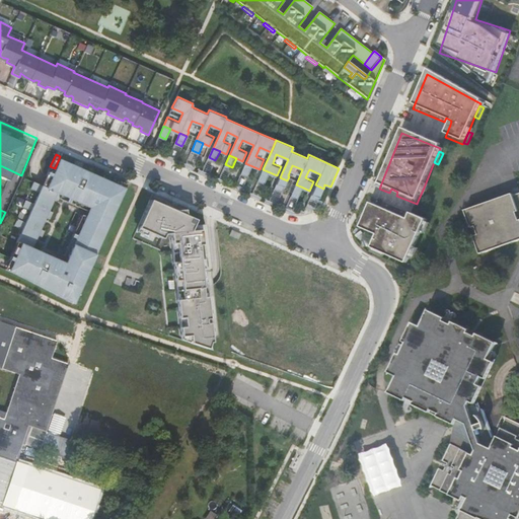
[(20,241),(14,255),(11,253),(10,256),(13,258),(9,268),(68,298),(70,293),(76,296),(125,186),(119,182),(60,156),(55,168),(50,166),(47,173),(52,175),(47,184),(43,183),(34,202),(26,198),(23,205),(31,209),(26,220),(18,217),(15,223),(23,227),(17,240),(20,241)]
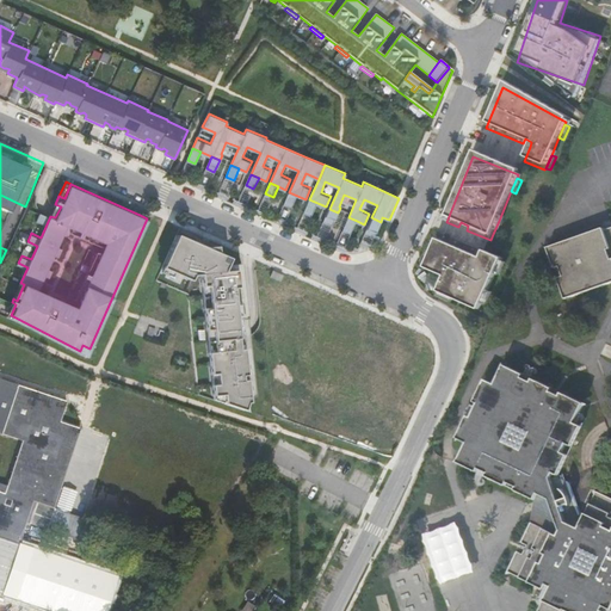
[(297,196),(289,192),(284,203),(292,207),(297,196)]
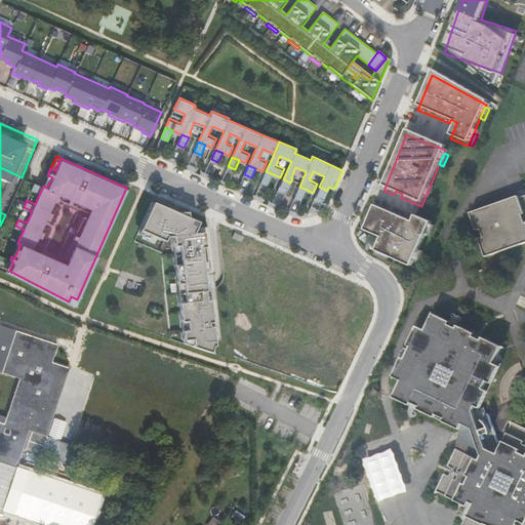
[(273,174),(266,171),(261,182),(268,185),(273,174)]
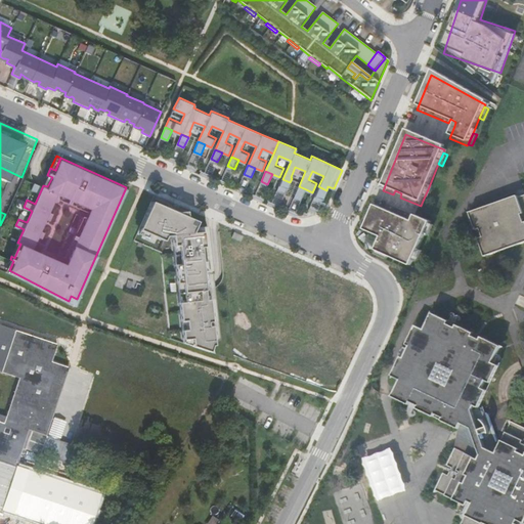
[(47,175),(43,185),(47,186),(52,177),(47,175)]
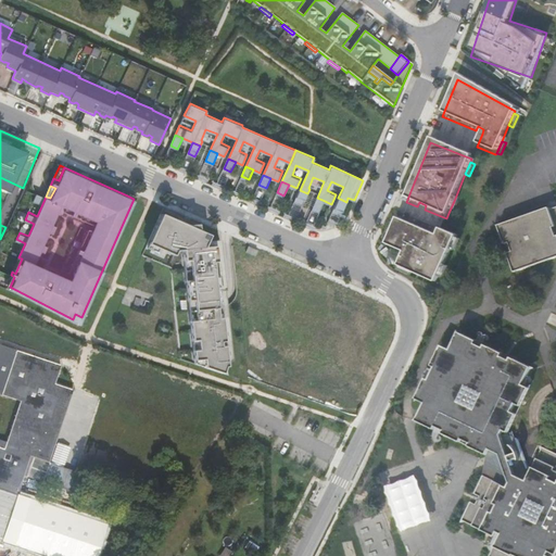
[(307,193),(300,190),(294,201),(303,204),(307,193)]
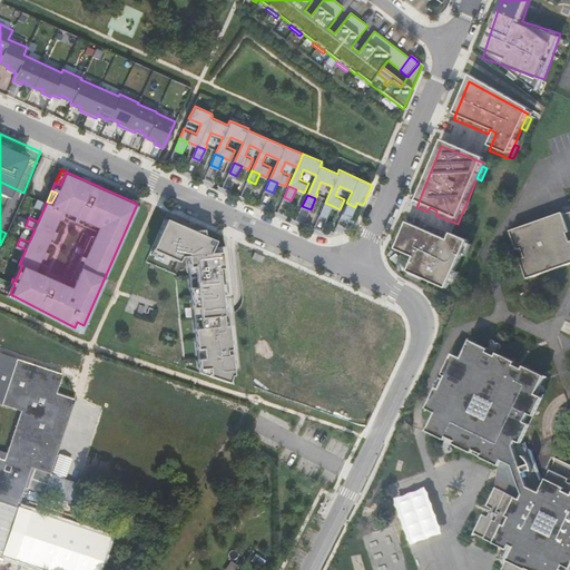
[(333,206),(325,203),(321,214),(327,217),(333,206)]
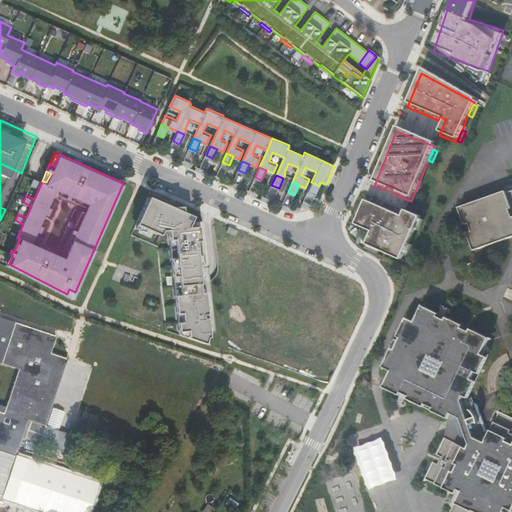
[(319,186),(311,182),(306,194),(313,198),(319,186)]
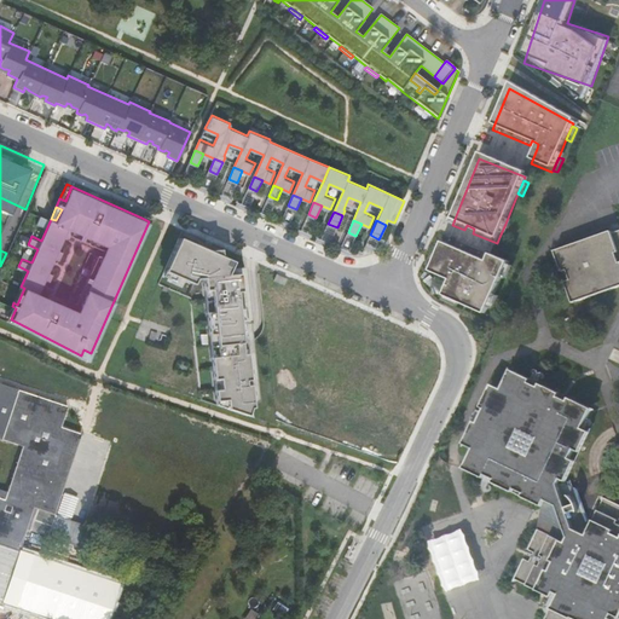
[(505,224),(499,237),(505,239),(510,226),(505,224)]
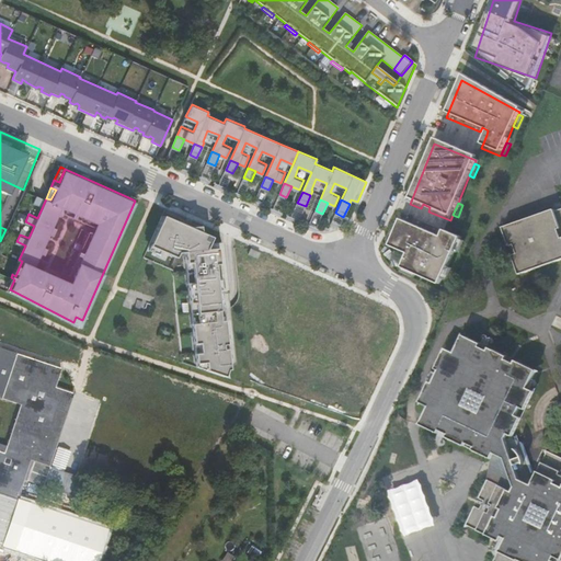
[(522,276),(560,263),(560,224),(557,212),(506,228),(512,248),(516,247),(519,255),(515,256),(522,276)]
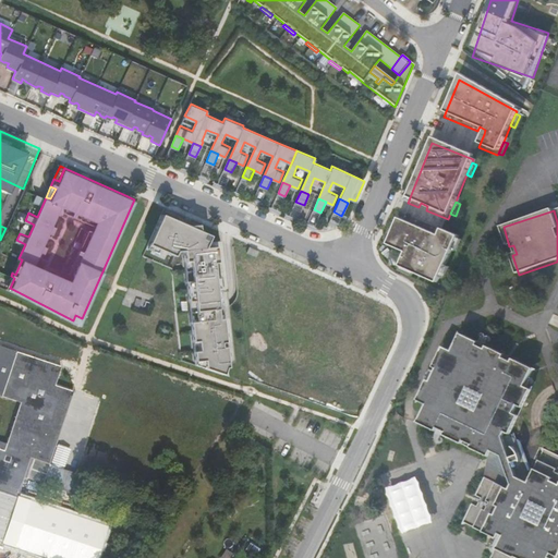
[(208,240),(211,233),(161,211),(148,242),(174,254),(178,249),(180,242),(183,243),(193,242),(195,239),(201,241),(202,238),(208,240)]
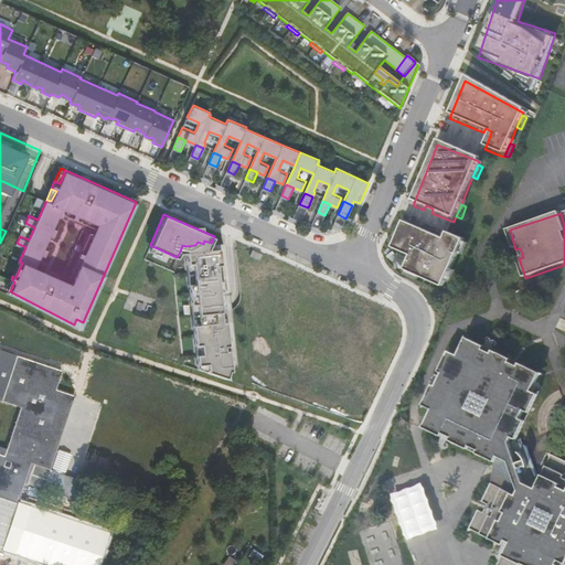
[(419,281),(445,292),(447,286),(452,274),(459,258),(465,245),(465,244),(448,237),(445,244),(443,249),(436,246),(438,241),(404,226),(392,253),(411,262),(405,275),(407,276),(419,281)]
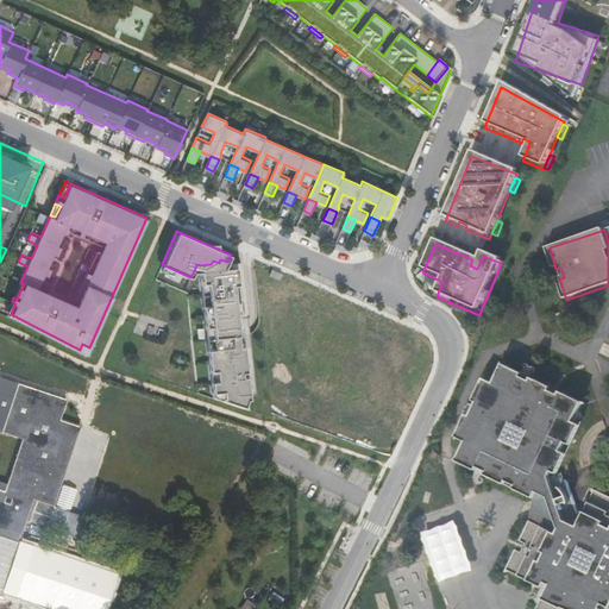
[(248,377),(250,395),(256,394),(240,259),(231,255),(227,262),(220,259),(219,263),(213,261),(211,264),(200,265),(196,264),(194,271),(200,270),(236,267),(238,283),(233,284),(234,296),(239,296),(243,326),(238,327),(239,341),(244,340),(248,371),(243,371),(244,378),(248,377)]
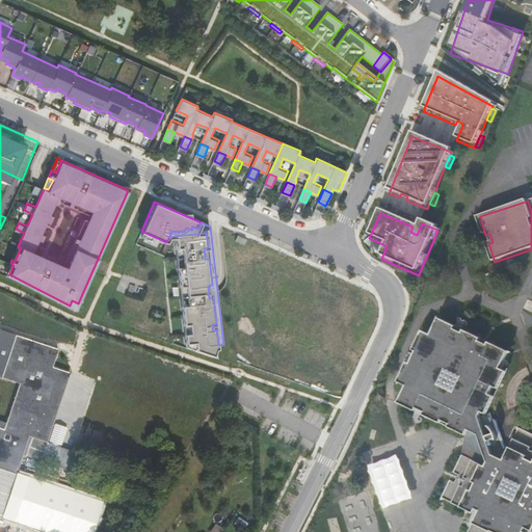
[(441,233),(437,231),(432,243),(436,244),(441,233)]
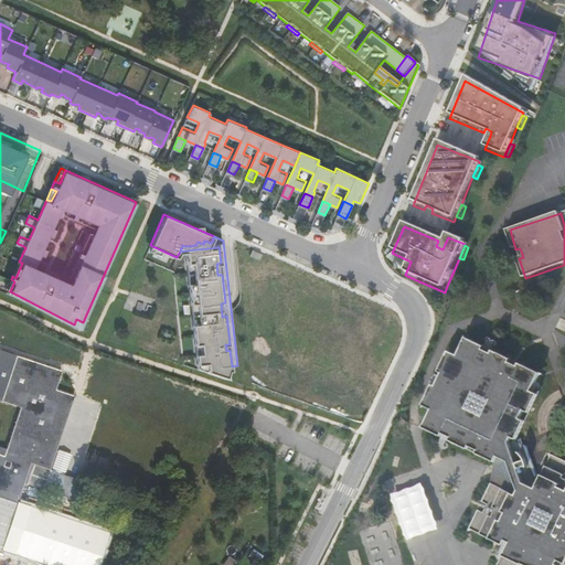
[(221,263),(219,247),(185,251),(187,262),(193,262),(195,281),(190,283),(191,302),(198,301),(200,322),(194,323),(196,343),(201,342),(202,352),(198,353),(199,364),(208,363),(209,370),(227,376),(230,370),(232,370),(232,366),(230,350),(226,351),(225,344),(230,344),(226,316),(222,317),(221,304),(225,302),(222,275),(217,275),(216,264),(221,263)]
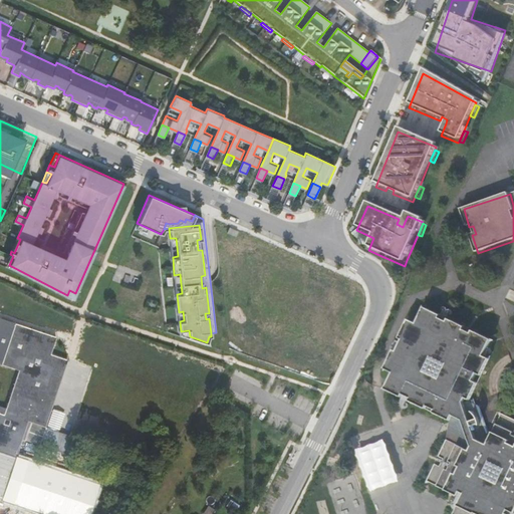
[(20,239),(17,238),(11,251),(14,253),(20,239)]
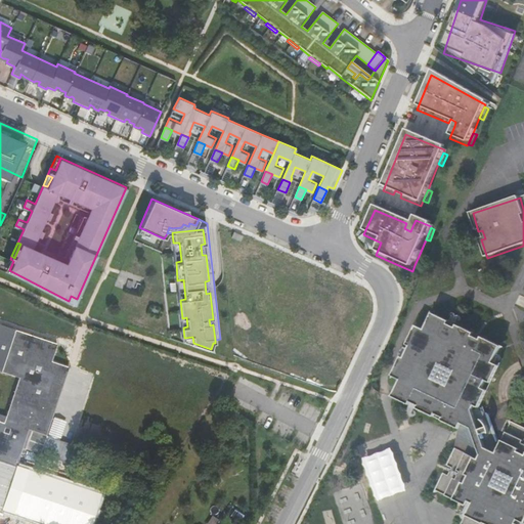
[(424,255),(420,254),(415,265),(419,267),(424,255)]
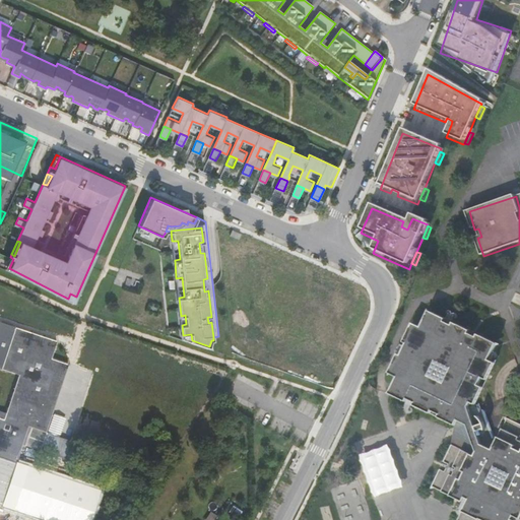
[(386,259),(375,254),(373,258),(384,263),(386,259)]
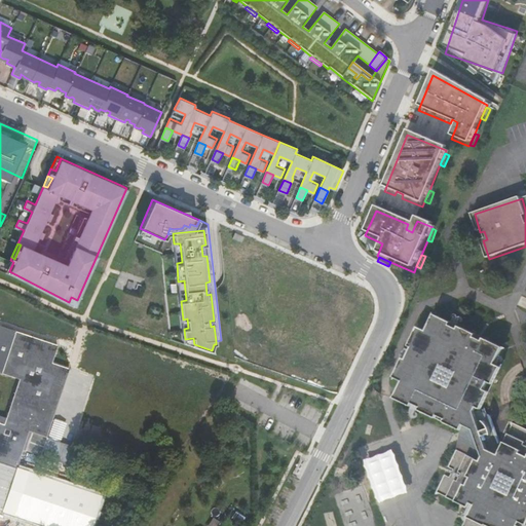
[(129,278),(126,288),(140,293),(143,283),(129,278)]
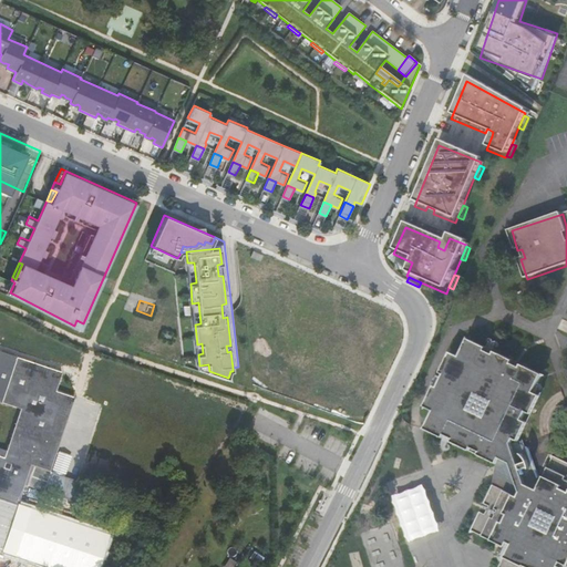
[(488,351),(490,348),(471,339),(462,358),(452,353),(442,374),(445,375),(440,389),(436,388),(426,409),(434,412),(426,429),(445,437),(447,435),(454,439),(453,442),(473,451),(474,449),(481,452),(480,455),(498,464),(502,459),(513,463),(522,492),(521,497),(496,485),(487,502),(492,505),(487,513),(483,511),(474,529),(507,547),(509,543),(514,545),(503,566),(564,566),(562,565),(564,562),(566,563),(566,461),(556,455),(544,480),(538,488),(527,483),(514,444),(516,441),(521,442),(524,435),(529,422),(525,420),(528,413),(533,415),(543,395),(536,393),(545,375),(524,364),(523,368),(515,364),(516,361),(497,352),(495,354),(488,351)]
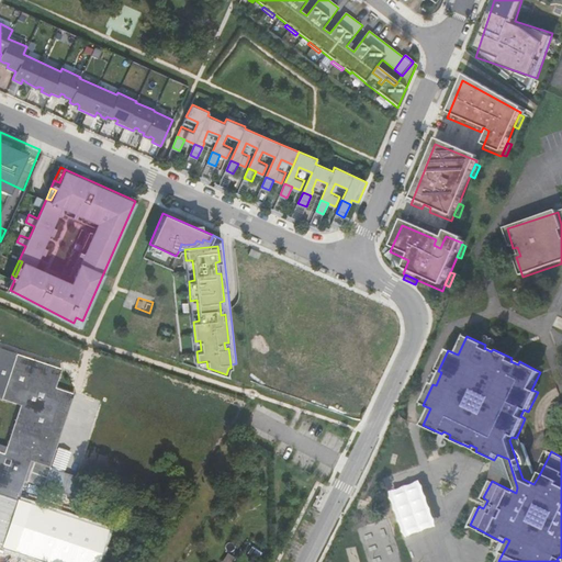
[(0,543),(3,544),(2,548),(47,561),(100,561),(111,529),(21,499),(27,481),(34,461),(52,468),(52,467),(77,392),(58,385),(64,368),(0,346),(0,543)]
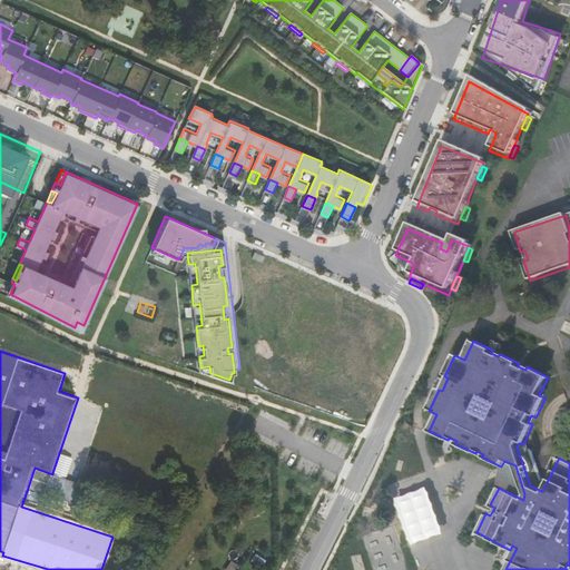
[(541,491),(547,482),(527,438),(523,444),(519,443),(517,446),(530,485),(541,491)]
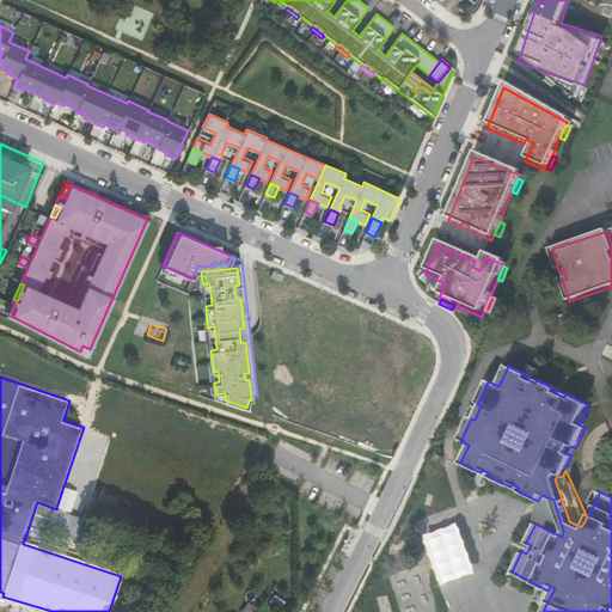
[(56,508),(56,509),(37,502),(30,524),(50,531),(81,540),(89,519),(56,508)]
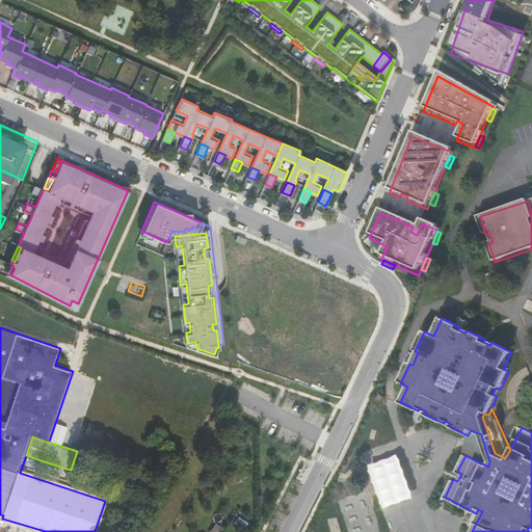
[(341,531),(338,516),(328,519),(331,531),(341,531)]
